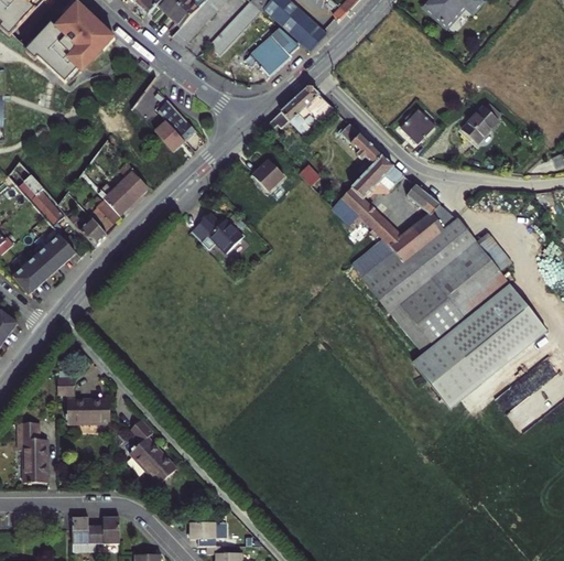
[(0,0),(0,21),(3,24),(0,28),(10,36),(36,9),(32,4),(35,0),(0,0)]
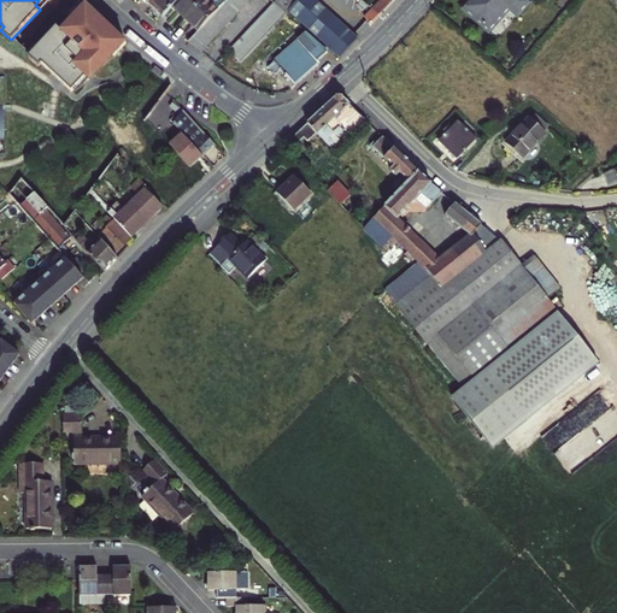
[(95,13),(81,0),(68,16),(72,19),(63,30),(57,25),(29,57),(40,66),(42,63),(72,90),(86,76),(89,80),(112,53),(115,56),(128,42),(118,34),(117,35),(95,13)]
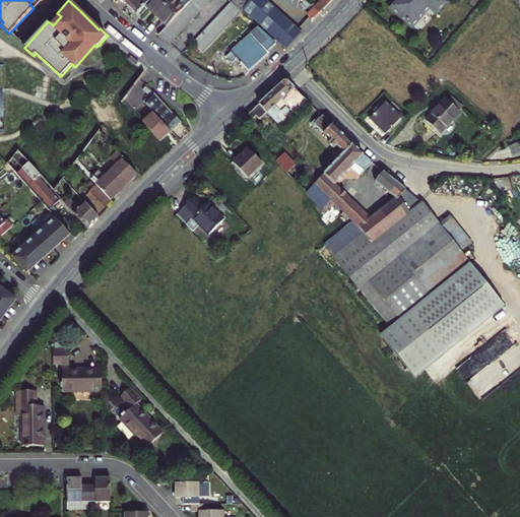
[(130,0),(127,3),(136,12),(142,5),(146,0),(130,0)]
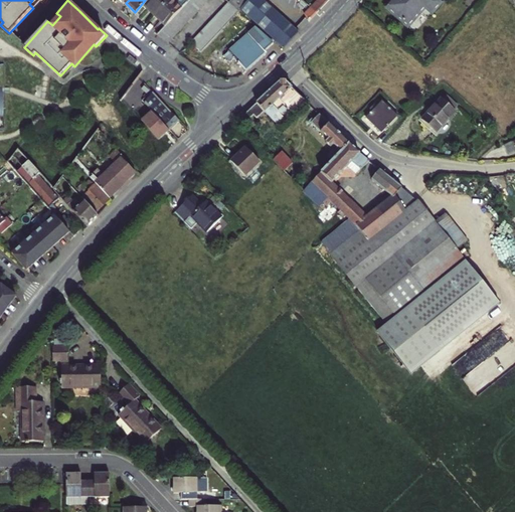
[(145,0),(141,5),(152,15),(165,0),(145,0)]
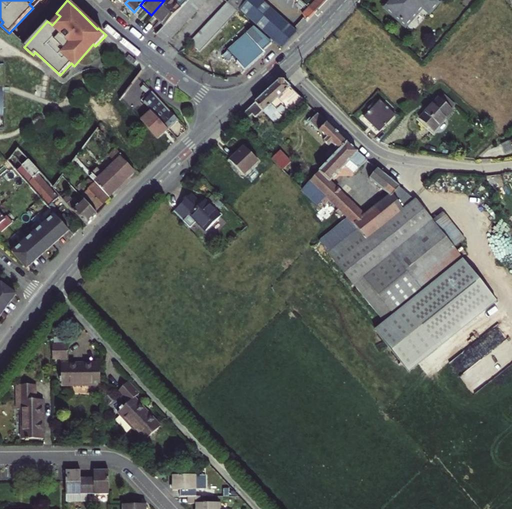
[(164,0),(151,15),(162,25),(166,20),(170,15),(175,10),(180,5),(185,0),(164,0)]
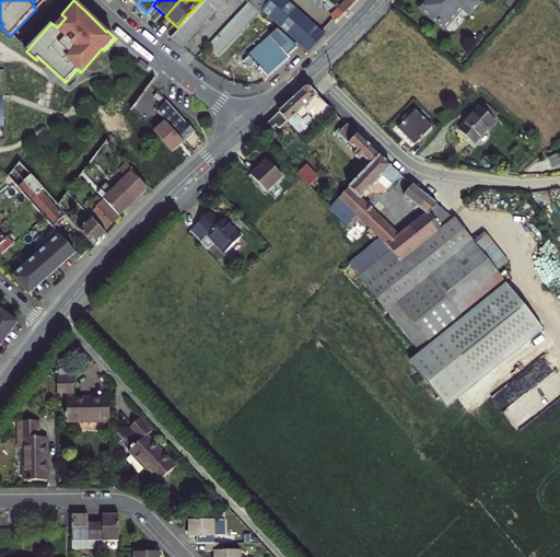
[(202,0),(197,6),(208,16),(213,11),(202,0)]
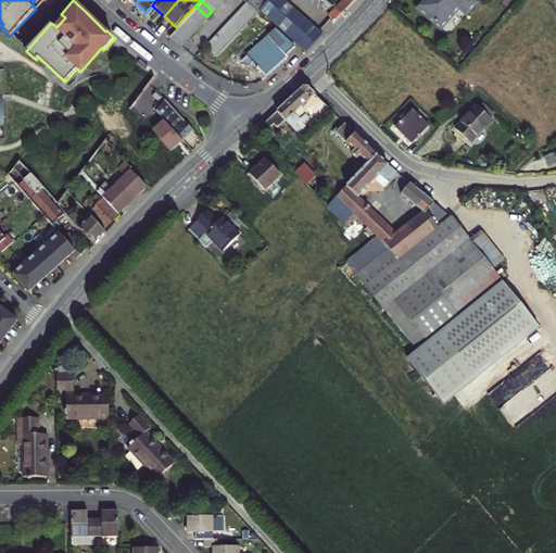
[(201,0),(212,11),(216,5),(211,0),(201,0)]
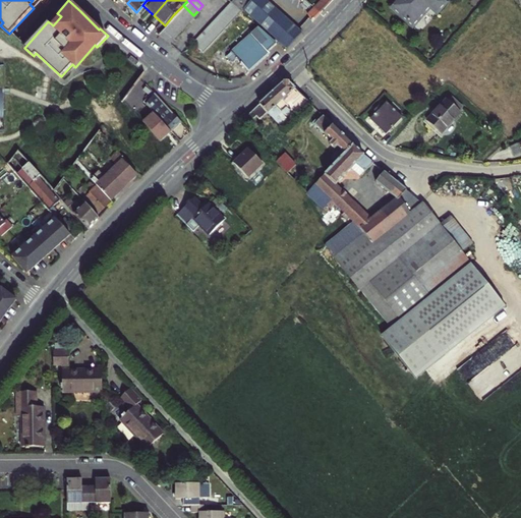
[(231,1),(230,0),(228,0),(191,41),(201,50),(239,8),(231,1)]
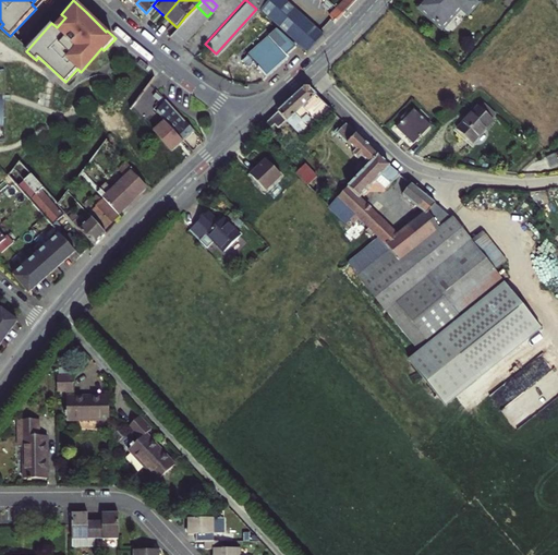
[(264,4),(258,0),(249,0),(247,1),(256,9),(258,11),(261,9),(264,4)]
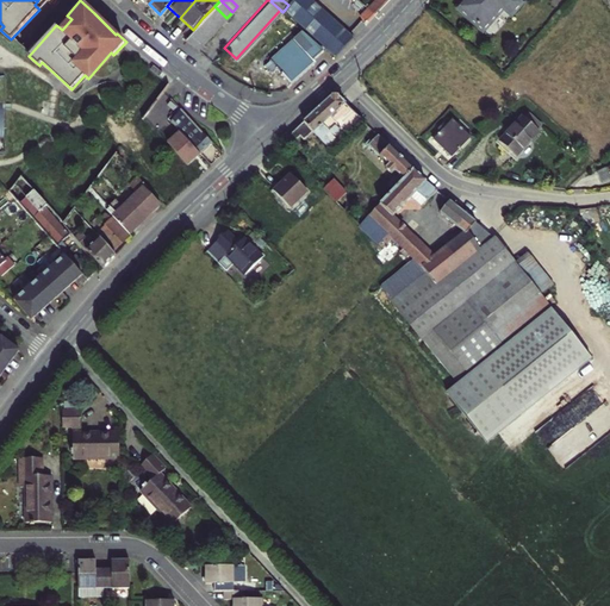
[(292,0),(288,5),(285,10),(327,47),(331,50),(336,54),(354,35),(313,0),(292,0)]
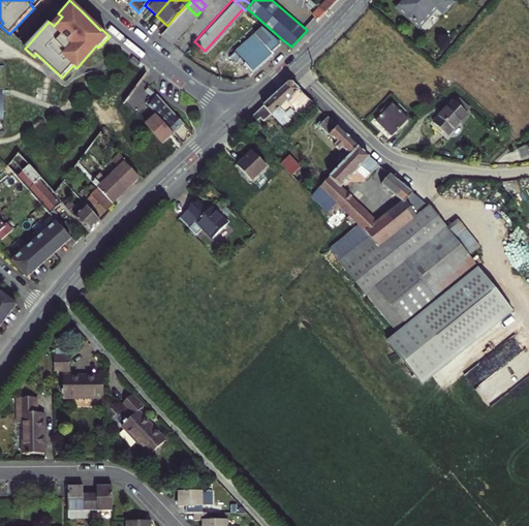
[(323,0),(312,12),(317,20),(335,0),(323,0)]
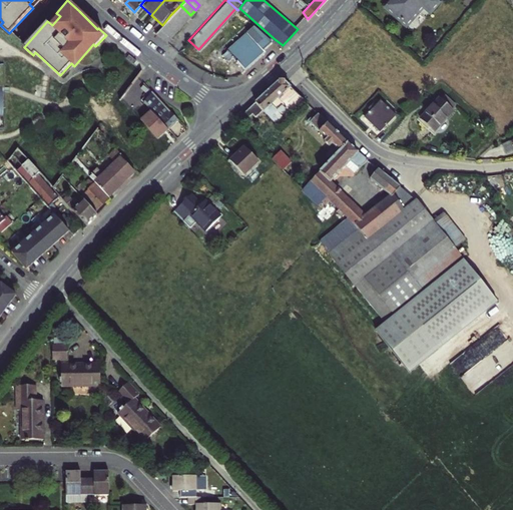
[(389,0),(384,6),(405,25),(423,5),(429,10),(439,0),(389,0)]
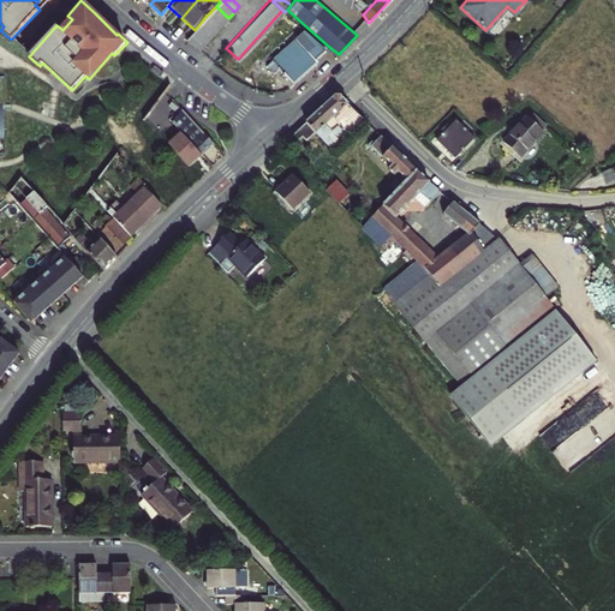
[(216,6),(210,12),(222,24),(228,18),(216,6)]
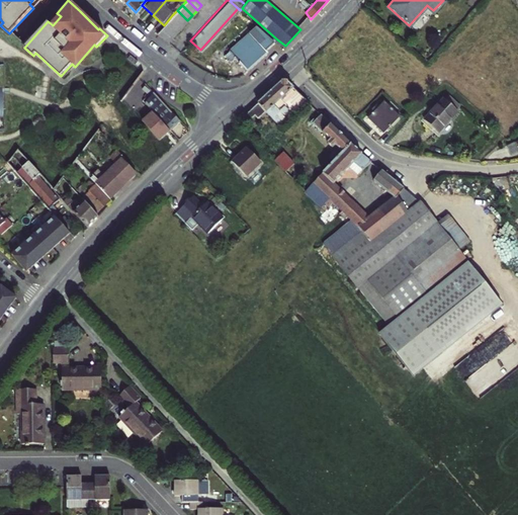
[(177,10),(172,15),(182,25),(187,20),(177,10)]
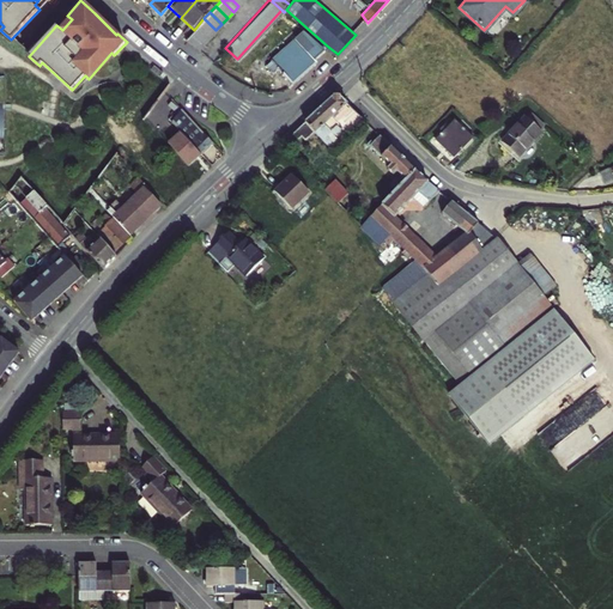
[(204,18),(199,24),(211,36),(216,30),(204,18)]
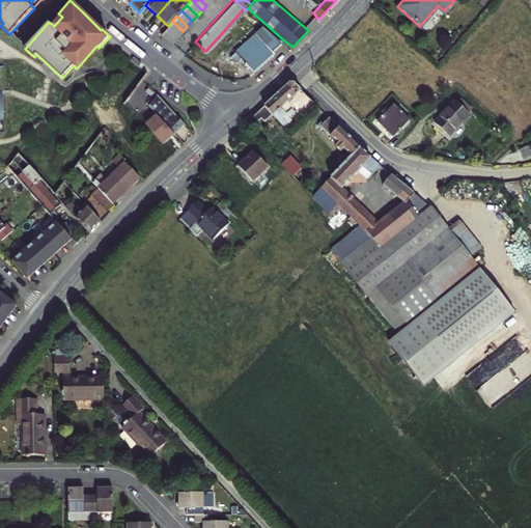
[(168,26),(167,27),(177,37),(183,31),(172,21),(168,26)]
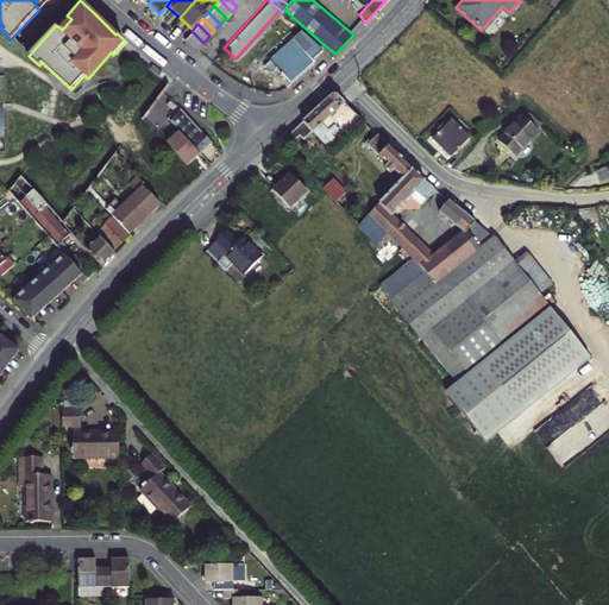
[(268,60),(264,62),(271,70),(276,65),(289,81),(290,82),(314,61),(312,58),(324,49),(301,30),(268,60)]
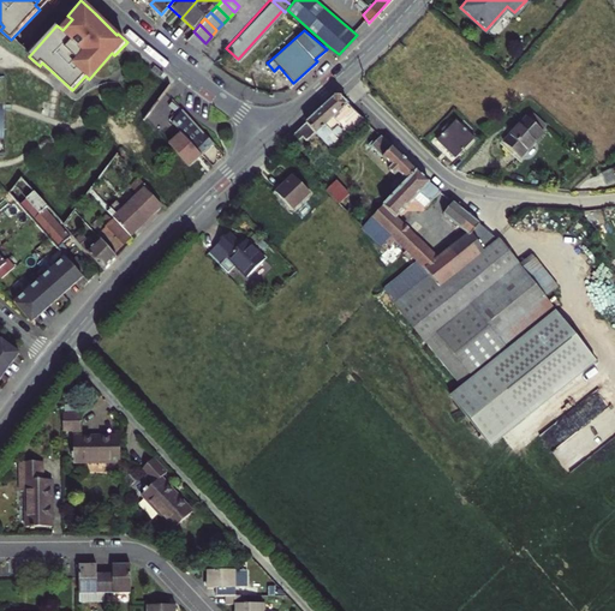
[(193,31),(187,37),(199,48),(206,43),(193,31)]
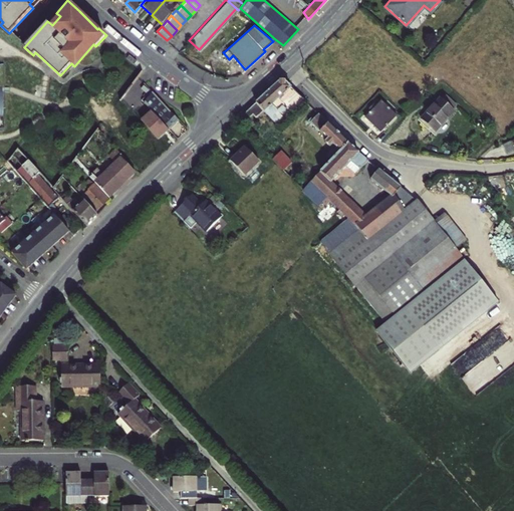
[(256,99),(263,107),(278,123),(305,99),(283,79),(279,79),(256,99)]
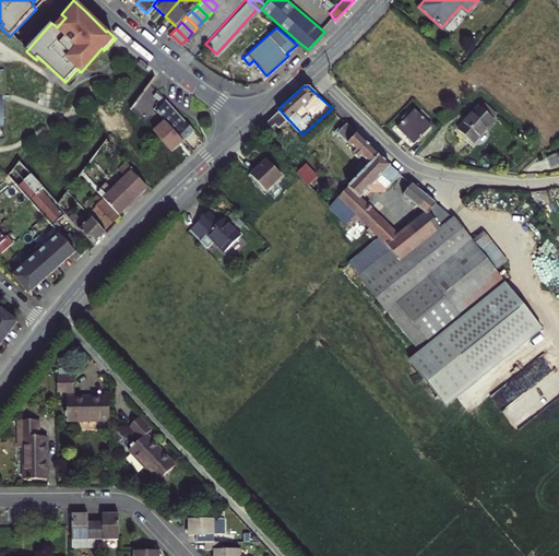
[(132,105),(147,122),(154,113),(140,96),(132,105)]
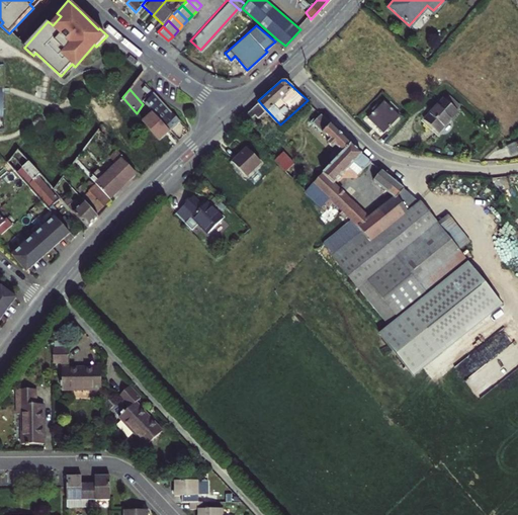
[(154,91),(146,101),(164,121),(170,127),(179,119),(154,91)]
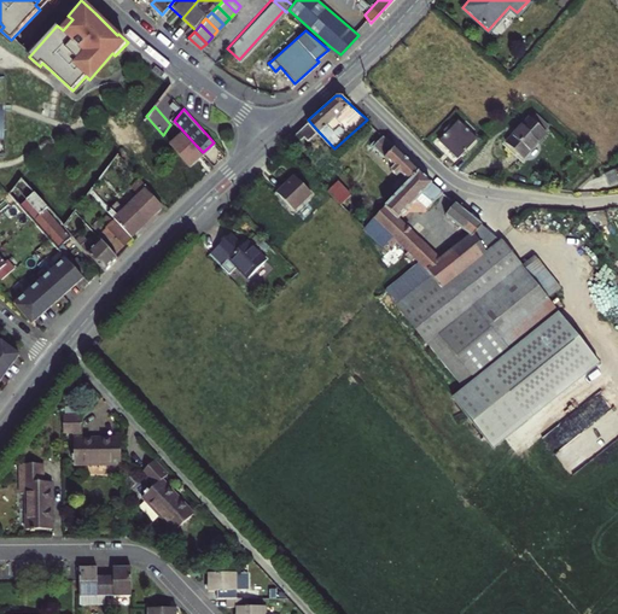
[(522,156),(544,130),(529,116),(505,141),(522,156)]
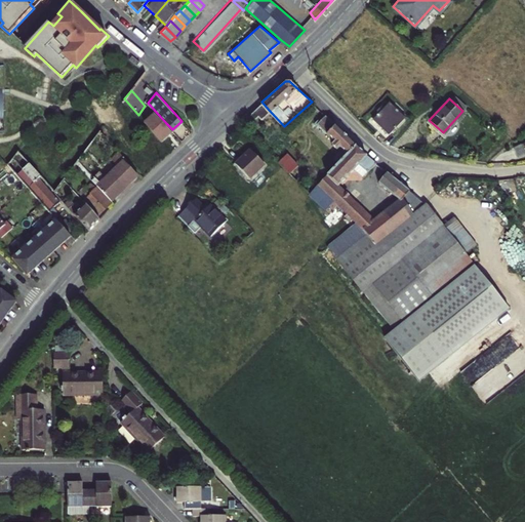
[(372,118),(387,132),(405,116),(390,101),(389,102),(386,99),(376,109),(379,111),(372,118)]
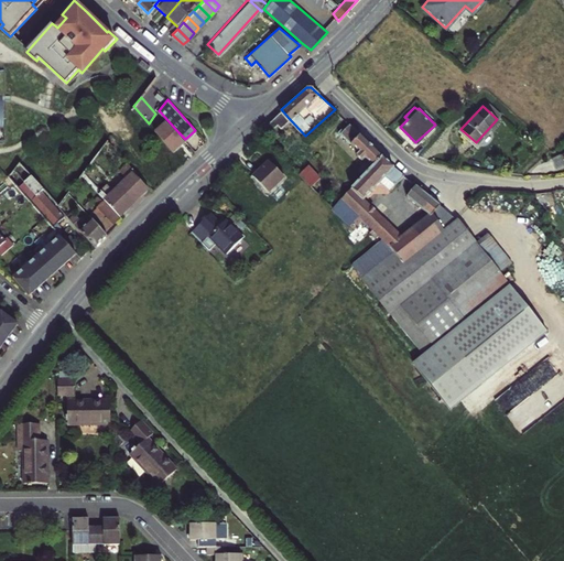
[(281,109),(269,120),(273,126),(278,122),(281,127),(289,118),(281,109)]
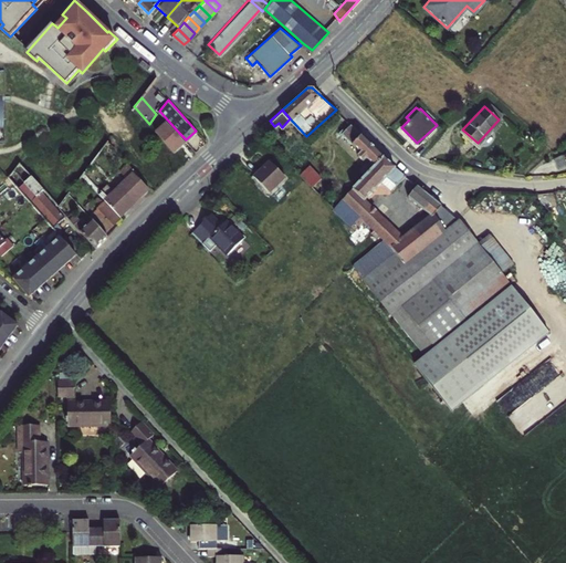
[(179,133),(159,111),(156,114),(149,124),(180,159),(190,150),(184,144),(187,142),(186,139),(179,133)]
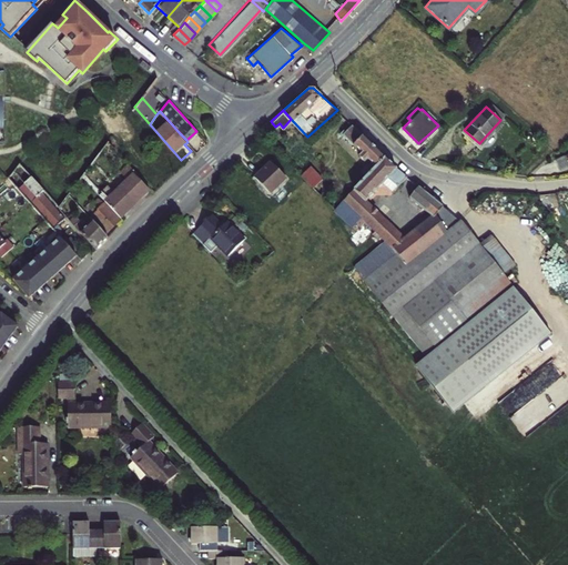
[(385,155),(351,123),(345,130),(343,129),(340,132),(362,152),(358,155),(363,160),(367,158),(375,165),(385,155)]
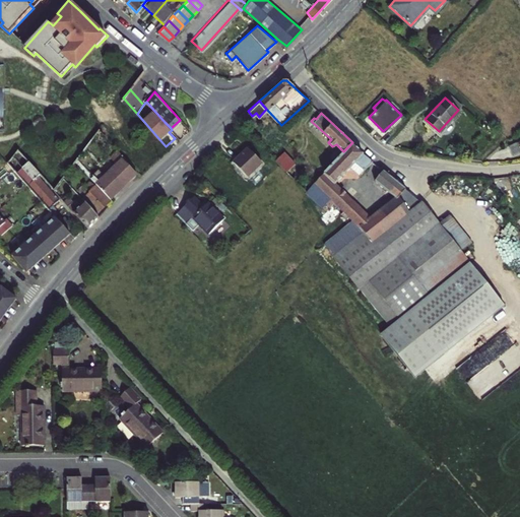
[(519,138),(509,143),(513,152),(519,149),(519,138)]
